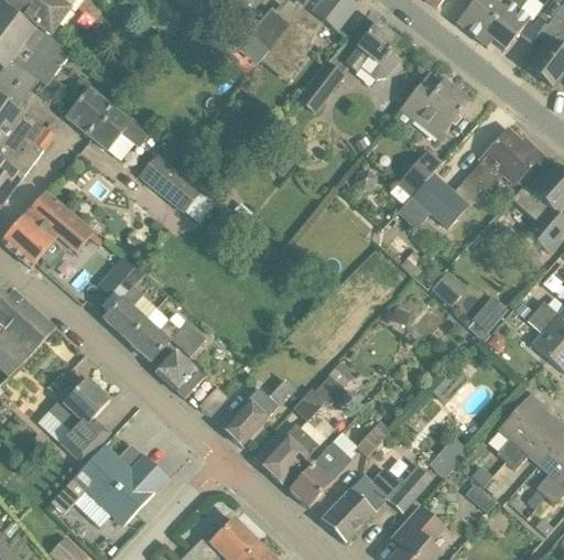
[(31,19),(51,33),(75,0),(4,0),(31,20),(31,19)]
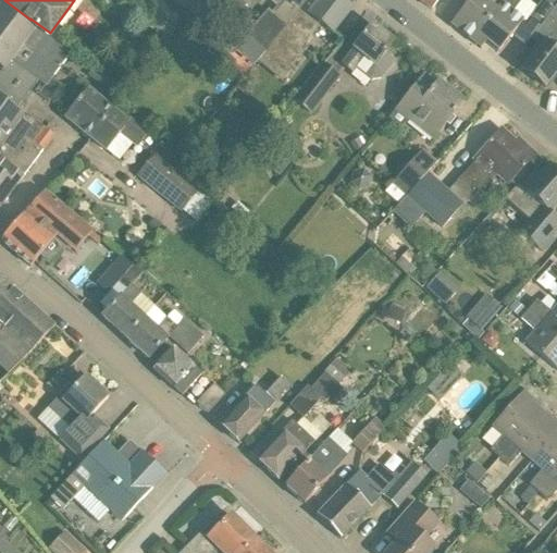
[(177,0),(195,14),(205,0),(177,0)]
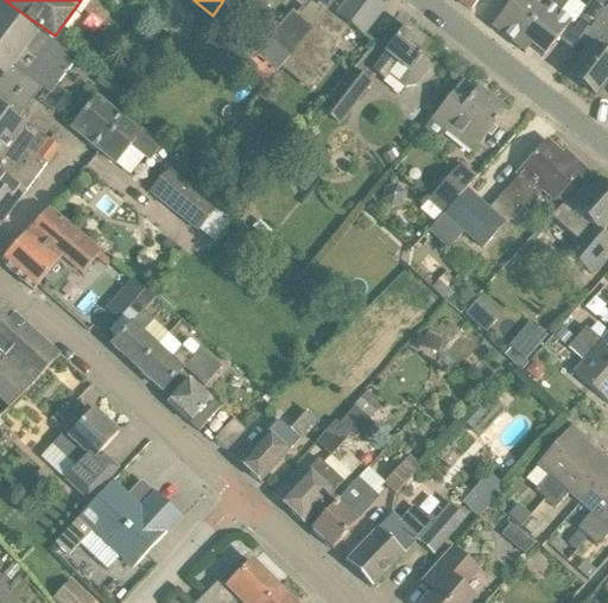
[(304,0),(297,11),(292,7),(259,45),(263,49),(253,59),(267,70),(276,62),(279,64),(334,0),(304,0)]
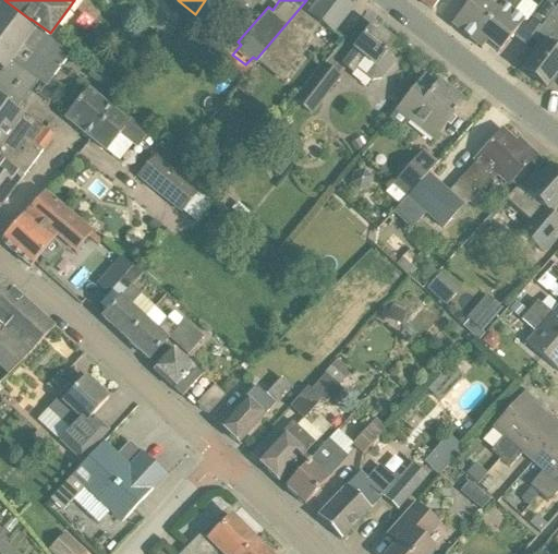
[(331,32),(352,5),(344,0),(306,0),(256,59),(282,80),(315,36),(312,33),(319,23),(331,32)]
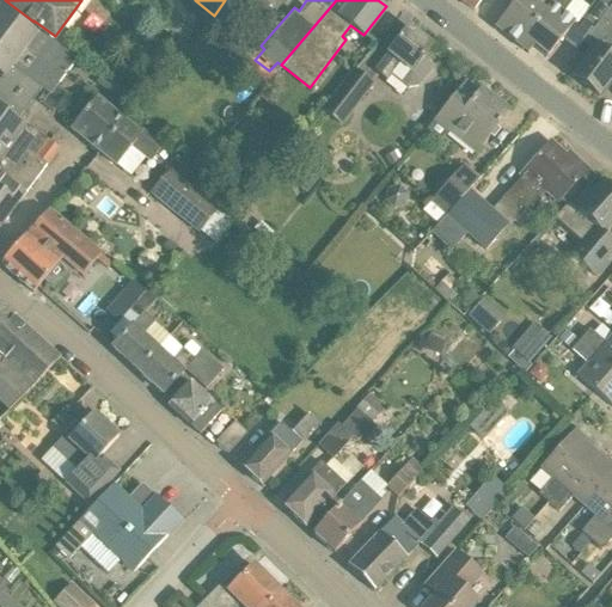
[(519,42),(552,0),(513,0),(495,23),(519,42)]
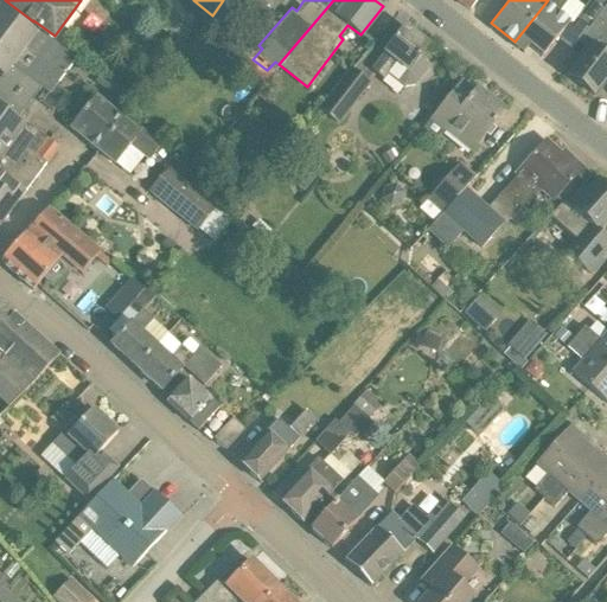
[(567,0),(548,0),(515,42),(519,45),(525,38),(543,52),(558,34),(574,46),(606,2),(602,0),(588,0),(586,5),(579,0),(567,0)]
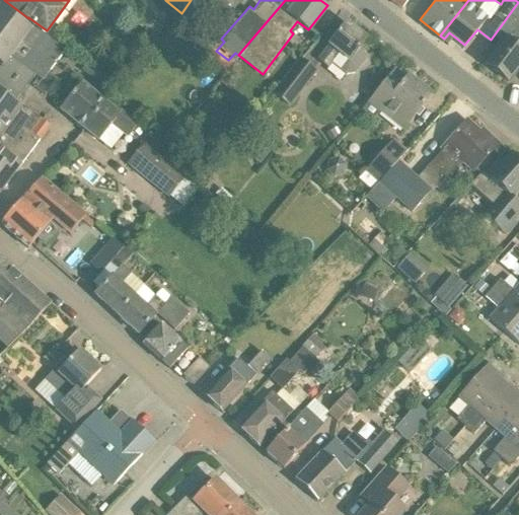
[(509,79),(518,65),(518,48),(517,47),(518,43),(518,1),(518,2),(491,40),(497,44),(485,60),(509,79)]
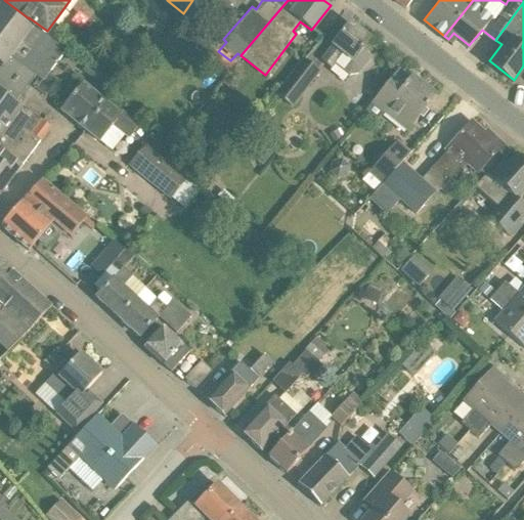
[(67,47),(59,42),(60,41),(47,31),(29,17),(29,18),(25,23),(1,4),(0,5),(0,60),(2,62),(0,65),(0,87),(15,98),(16,97),(17,97),(36,74),(41,77),(35,86),(46,93),(58,77),(49,70),(67,47)]
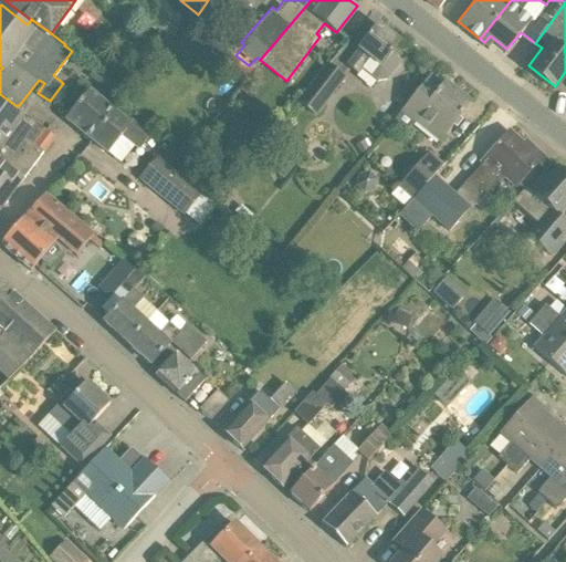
[(391,50),(400,40),(378,22),(346,62),(357,71),(362,66),(377,80),(387,77),(402,59),(391,50)]
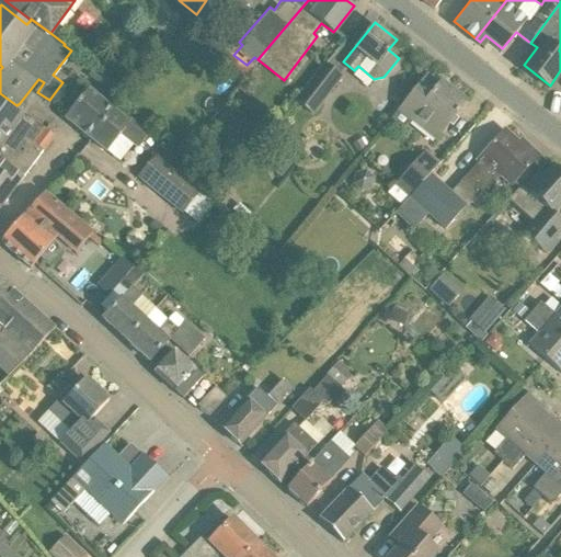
[(313,108),(342,74),(328,61),(299,95),(313,108)]
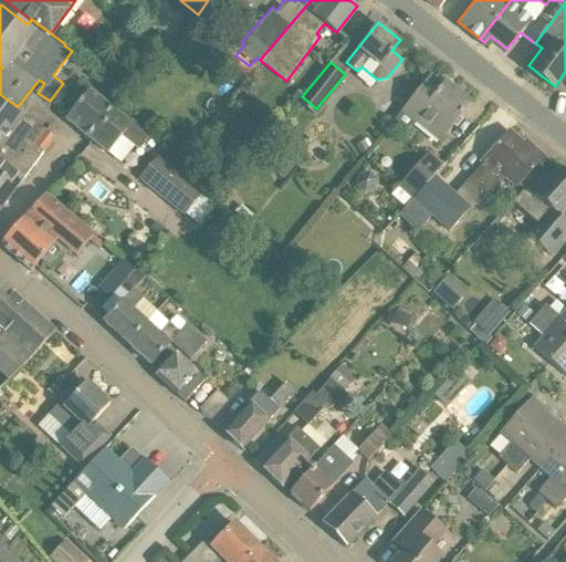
[(111,79),(94,66),(87,75),(104,87),(111,79)]
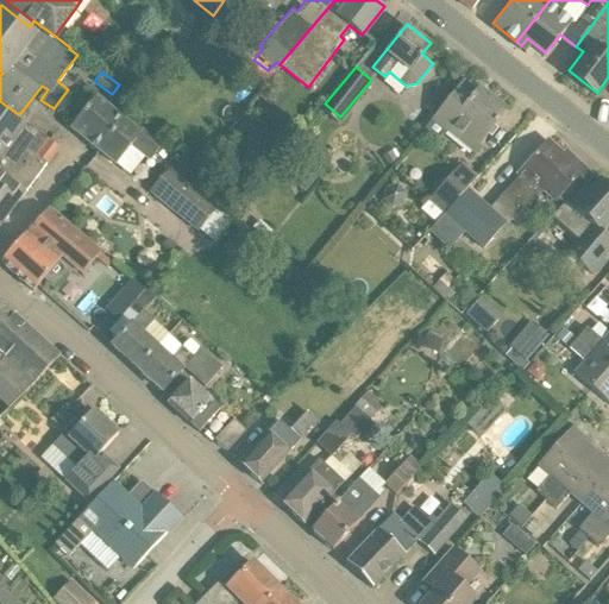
[(454,137),(482,158),(516,115),(489,94),(487,96),(472,86),(458,104),(441,125),(434,132),(450,144),(454,137)]
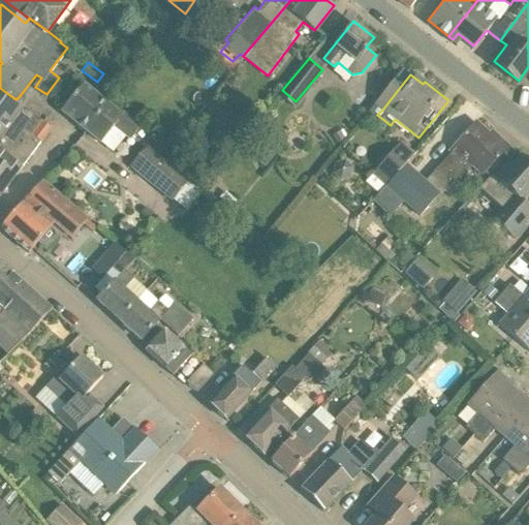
[(100,140),(114,124),(130,137),(141,124),(124,110),(122,113),(85,82),(63,109),(100,140)]
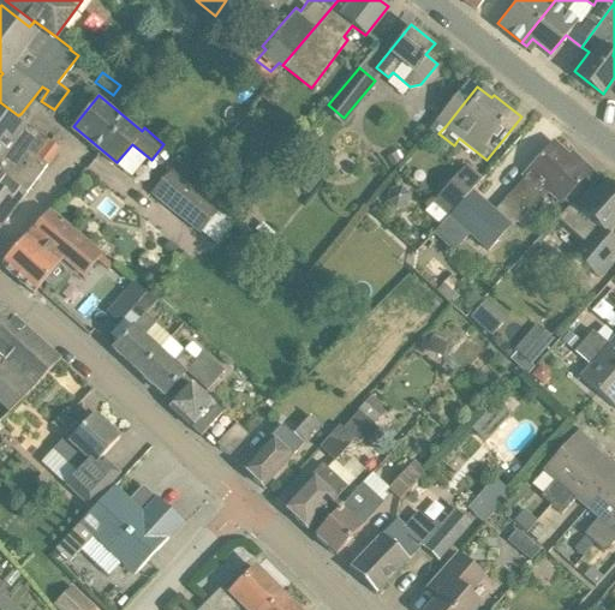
[(16,119),(18,115),(0,102),(0,225),(60,147),(27,121),(23,125),(16,119)]
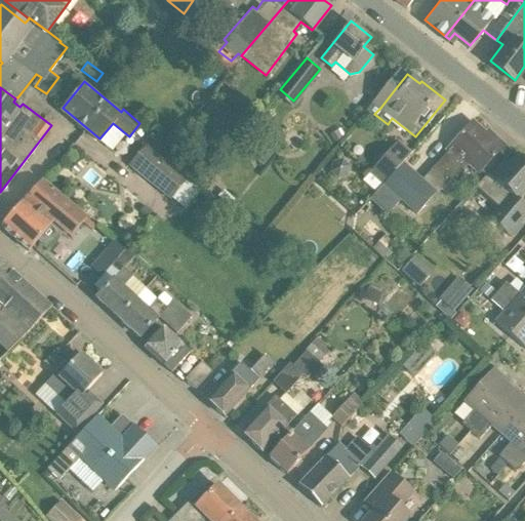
[(505,143),(492,131),(489,134),(473,119),(445,150),(446,151),(422,176),(412,167),(411,168),(403,162),(413,151),(412,150),(392,172),(397,177),(401,181),(392,191),(399,198),(395,202),(412,218),(437,191),(438,192),(454,173),(457,176),(468,164),(477,172),(505,143)]
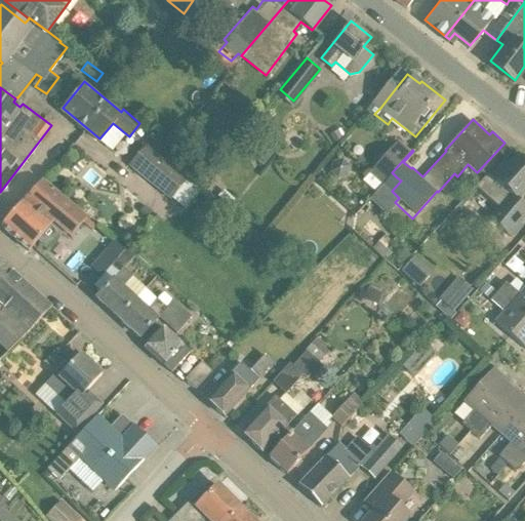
[(376,190),(392,172),(412,150),(399,138),(363,178),(376,190)]
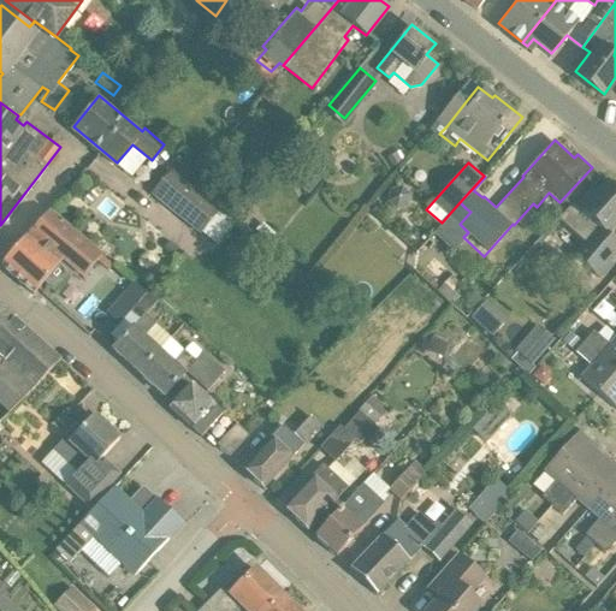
[(262,177),(248,166),(240,177),(253,189),(262,177)]
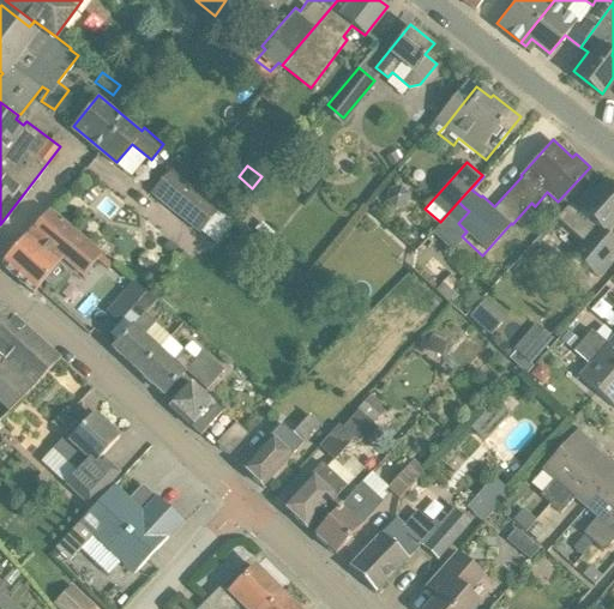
[(220,207),(170,167),(151,191),(199,231),(200,229),(217,243),(235,222),(220,209),(220,207)]
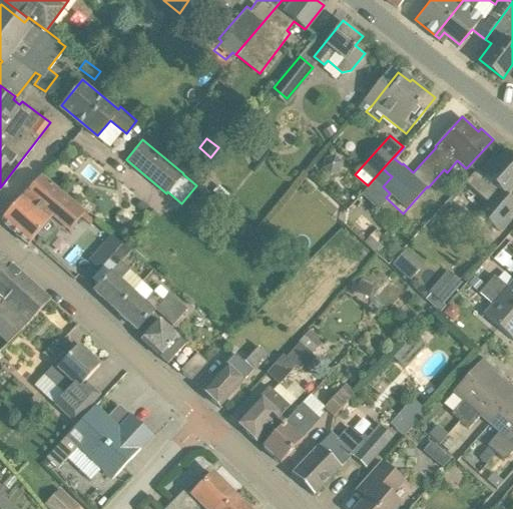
[(247,151),(258,159),(266,150),(255,142),(247,151)]
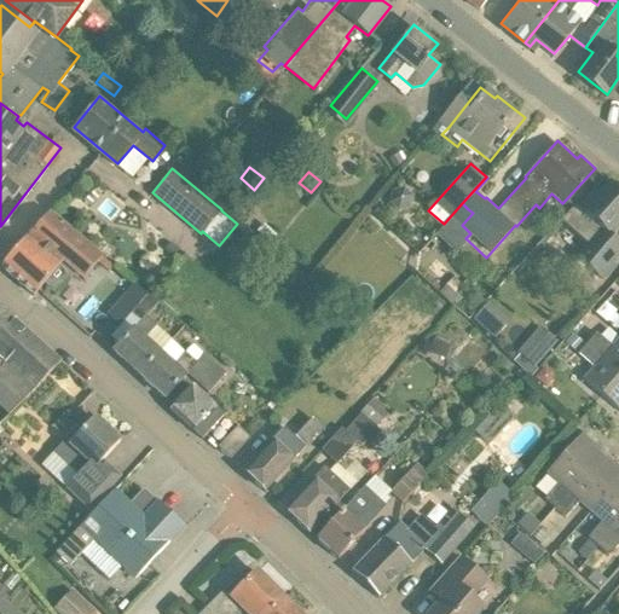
[(618,239),(611,233),(618,224),(618,185),(611,179),(584,208),(577,201),(561,216),(588,242),(576,254),(600,276),(618,253),(618,239)]
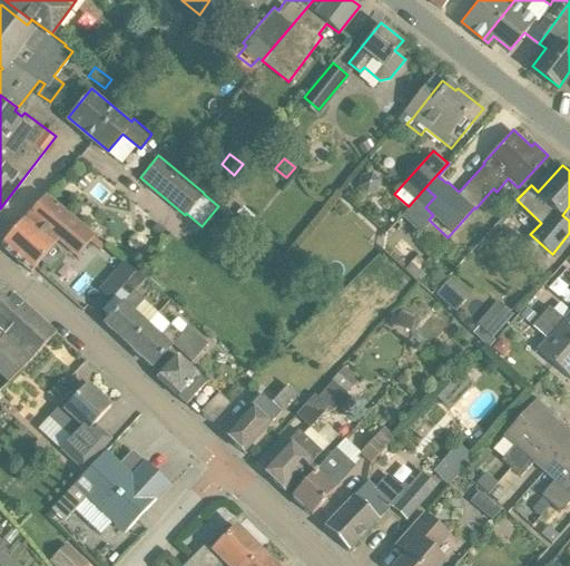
[(379,189),(381,178),(373,171),(361,174),(359,185),(366,194),(379,189)]
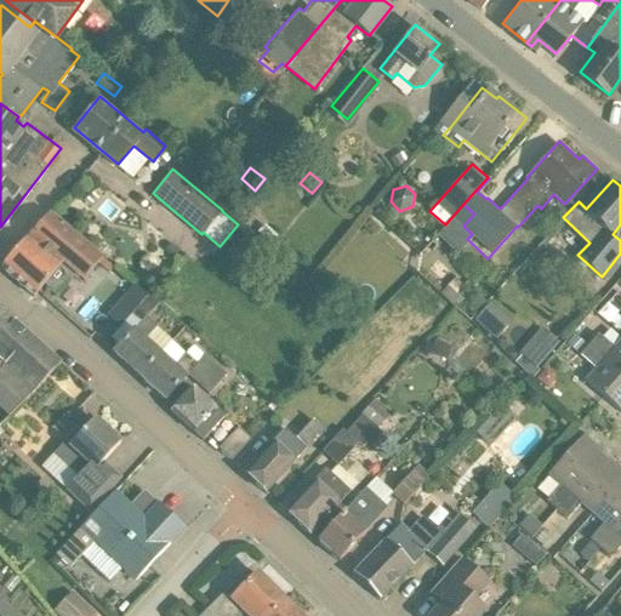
[(112,266),(68,226),(50,210),(1,264),(34,294),(45,281),(57,291),(74,272),(84,279),(98,262),(108,271),(112,266)]
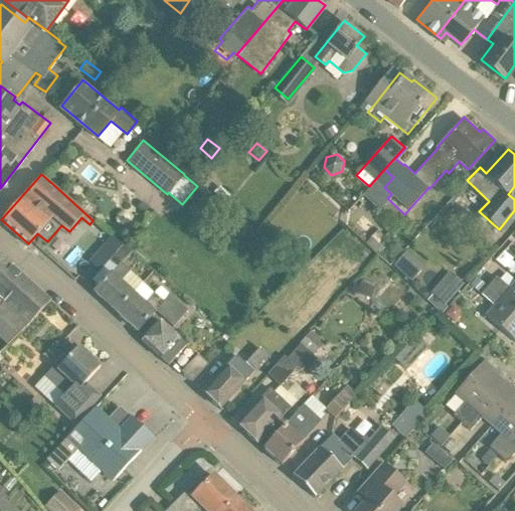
[(382,238),(374,232),(365,241),(378,253),(384,246),(379,241),(382,238)]
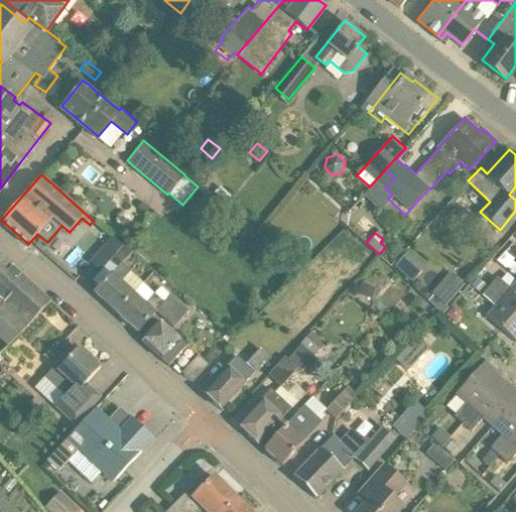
[(116,309),(142,280),(121,262),(132,249),(124,242),(92,278),(100,284),(95,289),(116,309)]
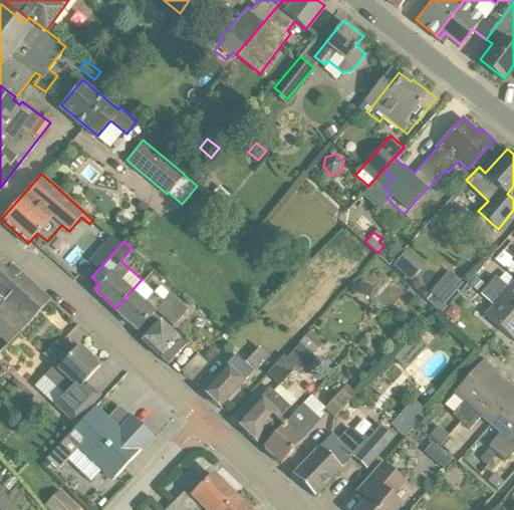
[(37,312),(51,298),(0,251),(0,349),(5,345),(37,312)]
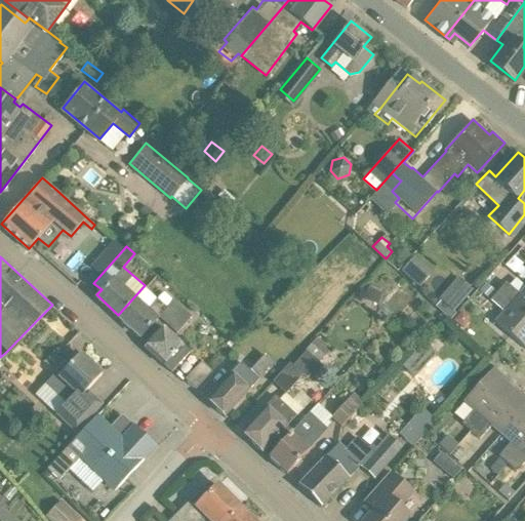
[(439,296),(442,298),(454,310),(474,288),(458,275),(439,296)]
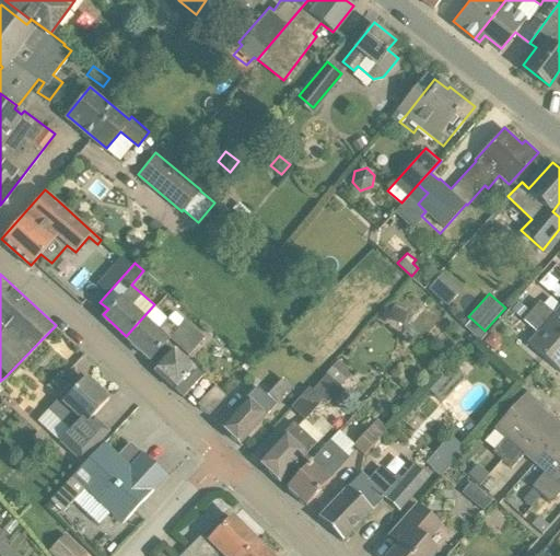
[(559,303),(553,311),(550,309),(552,308),(540,297),(532,308),(559,333),(559,303)]
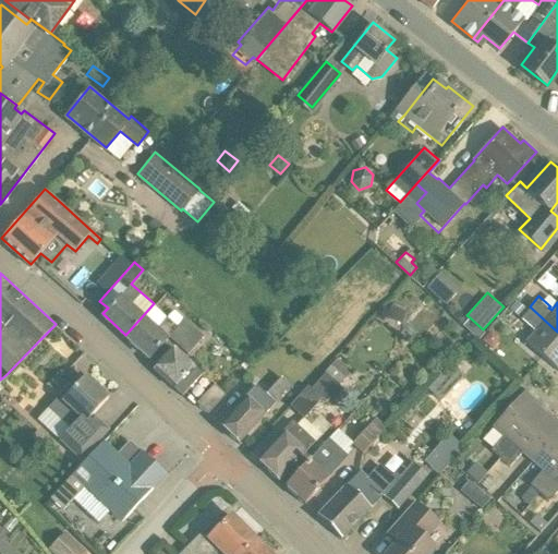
[(521,315),(529,308),(517,298),(510,305),(512,308),(521,315)]
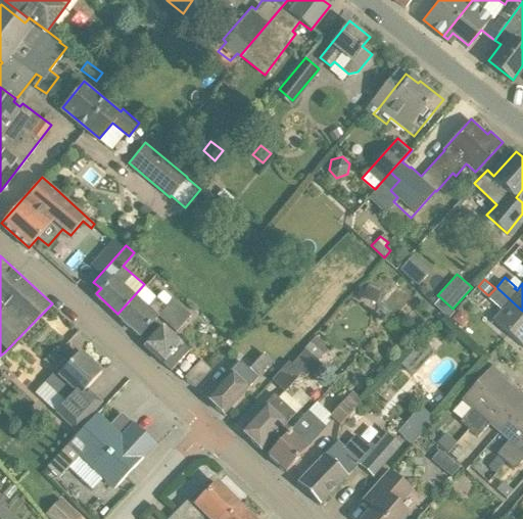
[(140,334),(157,315),(176,331),(191,314),(162,289),(156,296),(144,285),(145,285),(144,284),(117,314),(140,334)]
